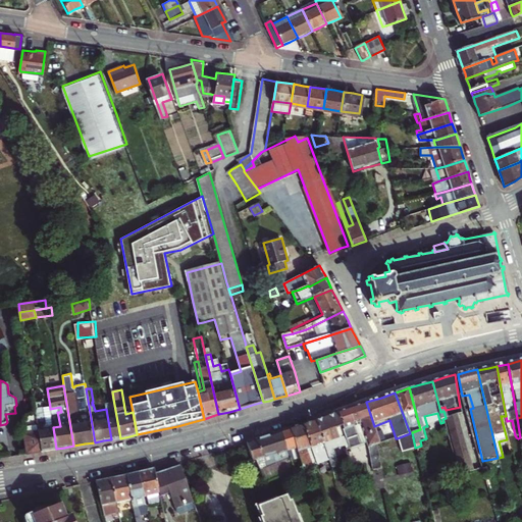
[(111,408),(106,409),(111,439),(115,438),(120,438),(113,399),(110,400),(111,408)]
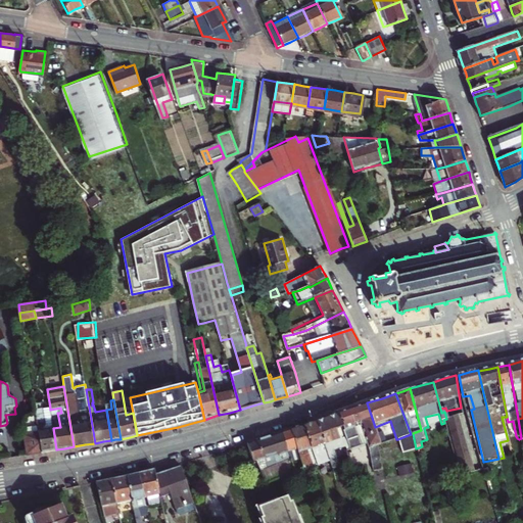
[(355,407),(350,409),(355,424),(360,434),(360,436),(363,444),(369,442),(373,472),(382,471),(377,446),(381,444),(375,427),(367,402),(355,407)]
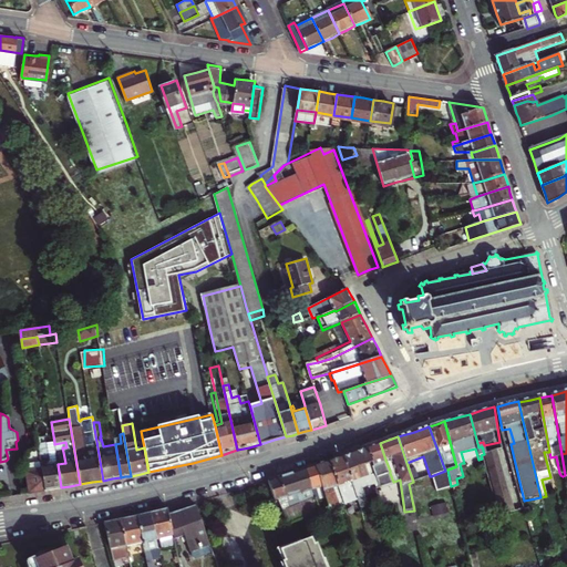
[(50,465),(58,464),(55,454),(54,444),(54,442),(47,443),(50,465)]
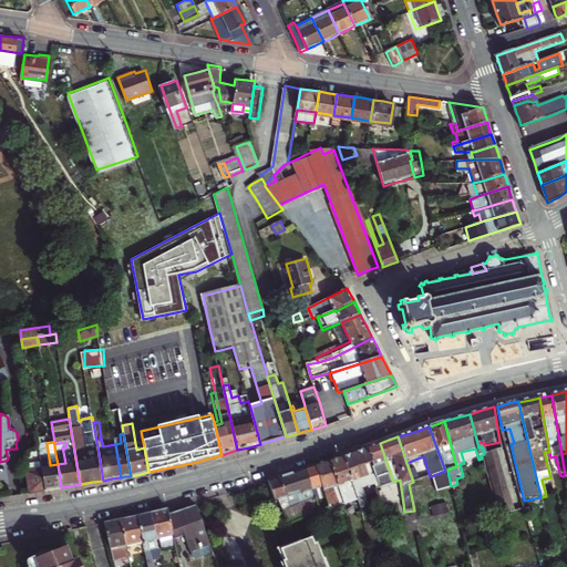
[(65,442),(54,444),(55,454),(63,452),(62,447),(66,447),(65,442)]
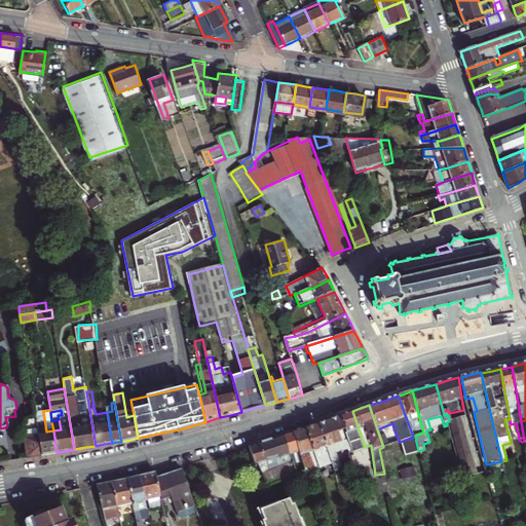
[(37,418),(42,454),(50,453),(57,452),(53,430),(46,431),(43,411),(36,412),(37,418)]
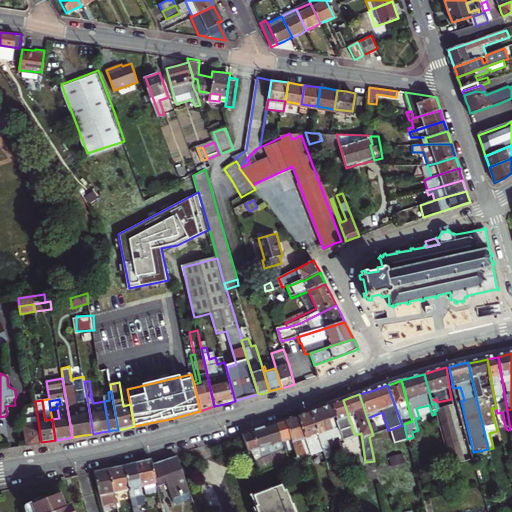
[(343,400),(334,403),(340,422),(339,422),(339,423),(343,439),(355,435),(352,427),(352,425),(348,415),(343,400)]
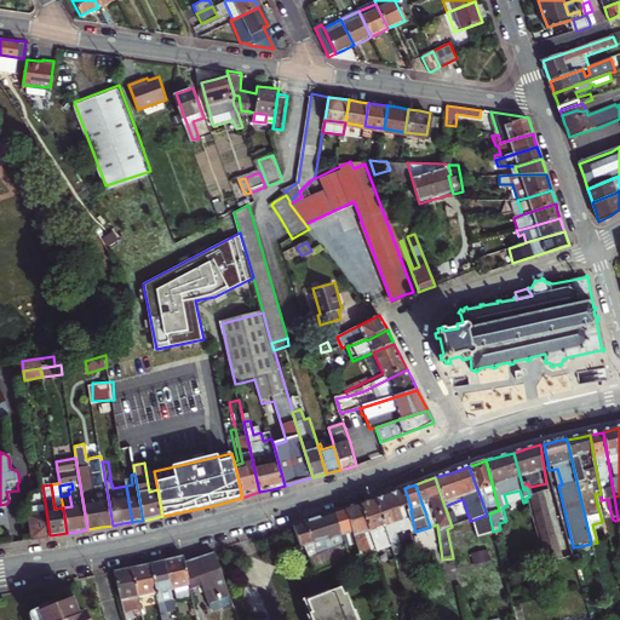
[(390,493),(375,498),(391,546),(396,561),(406,558),(397,537),(409,532),(411,534),(415,532),(411,512),(411,511),(412,511),(405,488),(390,493)]
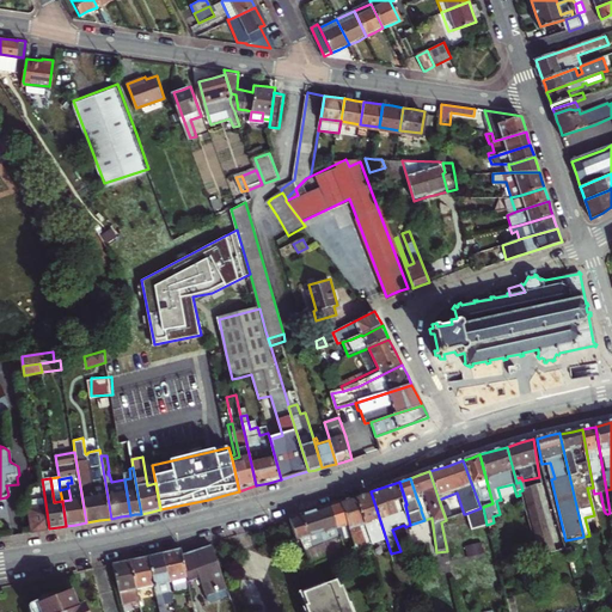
[(40,531),(49,528),(43,487),(34,488),(32,491),(28,503),(34,532),(40,531)]
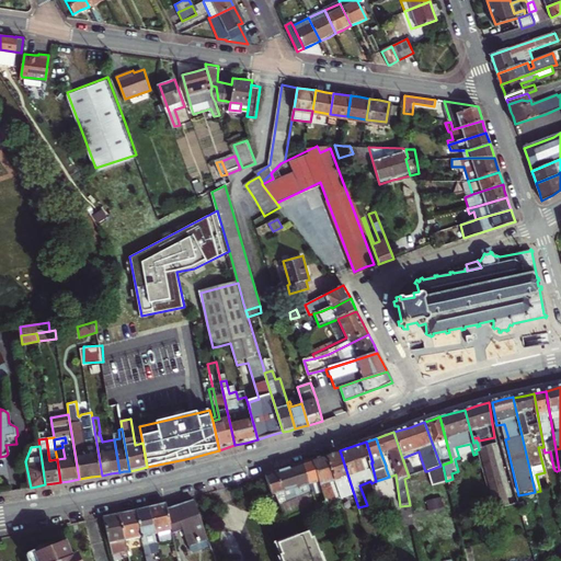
[(478,460),(494,457),(493,453),(492,446),(479,449),(476,450),(477,454),(478,460)]
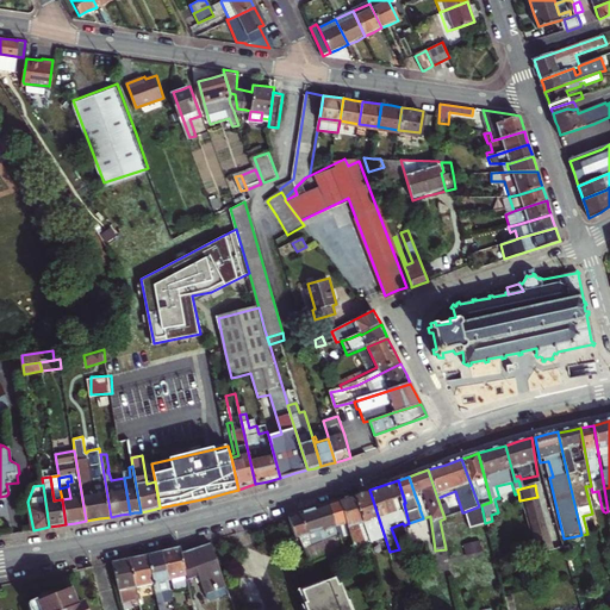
[(385,537),(369,490),(361,493),(355,496),(365,521),(373,542),(385,537)]
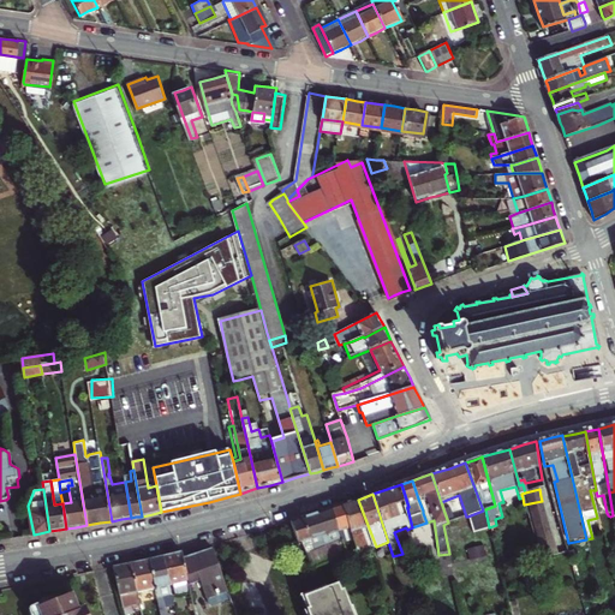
[(368,525),(358,500),(352,501),(345,503),(359,550),(362,557),(371,554),(363,526),(368,525)]
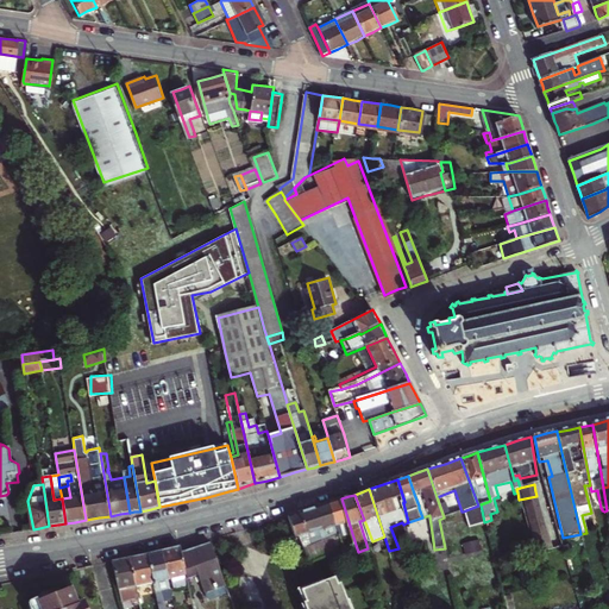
[(538,502),(537,496),(519,500),(522,510),(539,507),(538,502)]
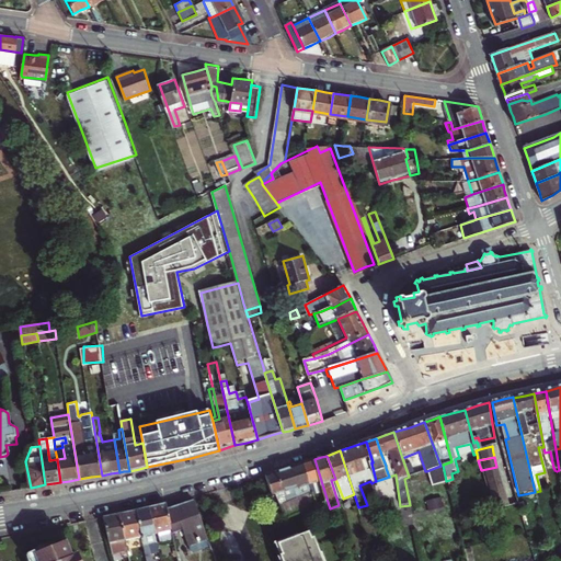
[(321,505),(328,502),(315,459),(309,461),(302,464),(311,482),(316,492),(317,492),(321,505)]
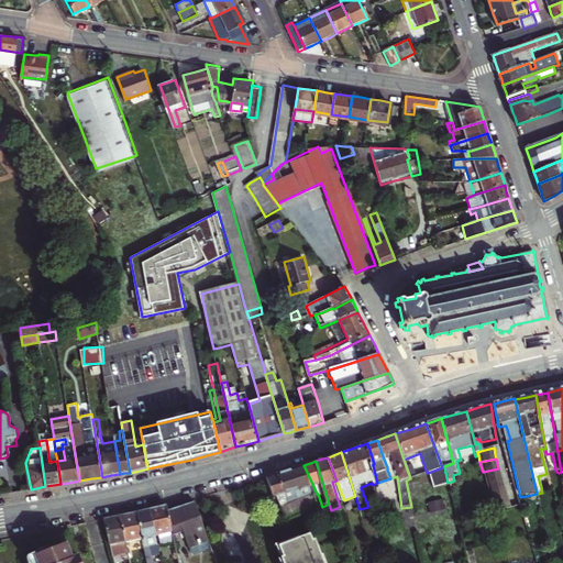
[(312,484),(304,465),(295,467),(305,488),(312,484)]
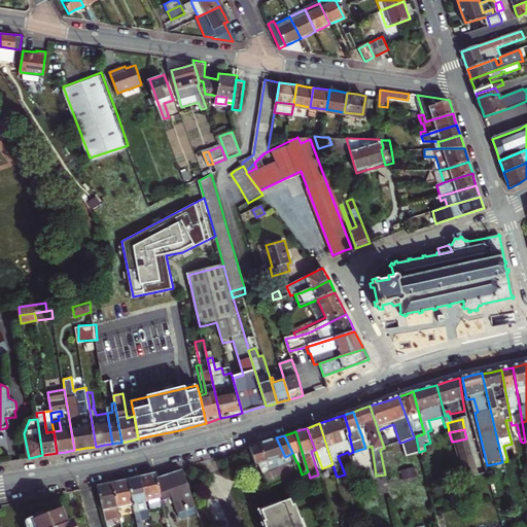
[(414,437),(400,443),(405,457),(419,453),(419,452),(416,436),(414,437)]
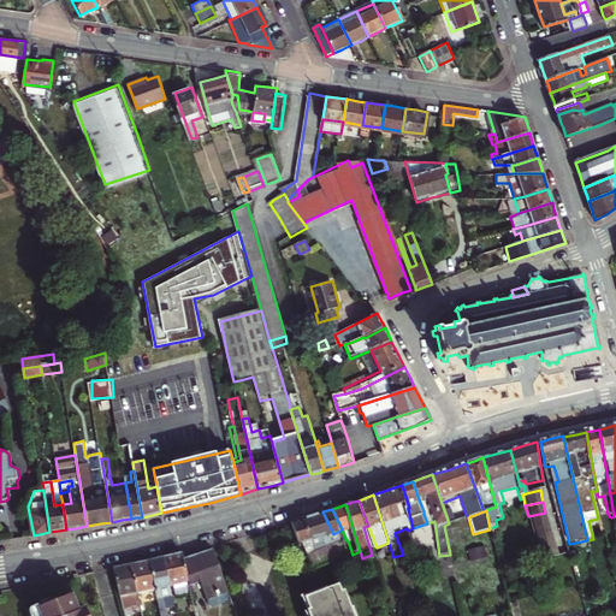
[(333,534),(323,511),(318,514),(333,546),(338,545),(335,539),(333,534)]
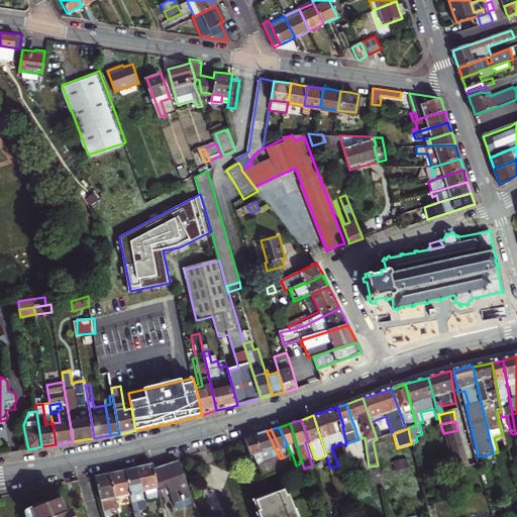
[(458,435),(457,430),(443,433),(445,442),(459,439),(458,435)]
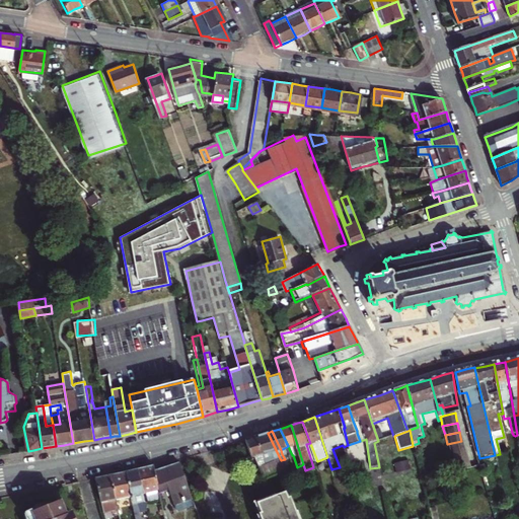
[(266,455),(267,454),(272,465),(262,469),(267,480),(297,467),(293,455),(292,455),(290,456),(289,454),(287,455),(288,457),(285,459),(281,460),(268,433),(264,434),(256,436),(266,455)]
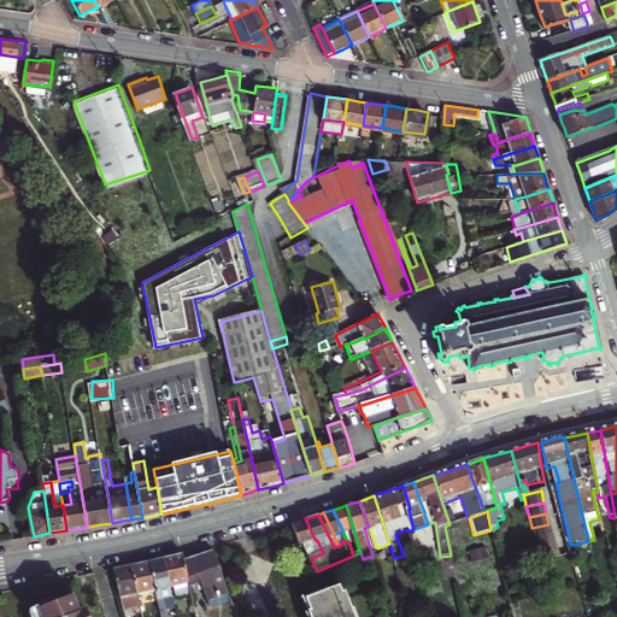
[(316,541),(305,518),(299,521),(294,522),(311,558),(323,553),(317,540),(316,541)]
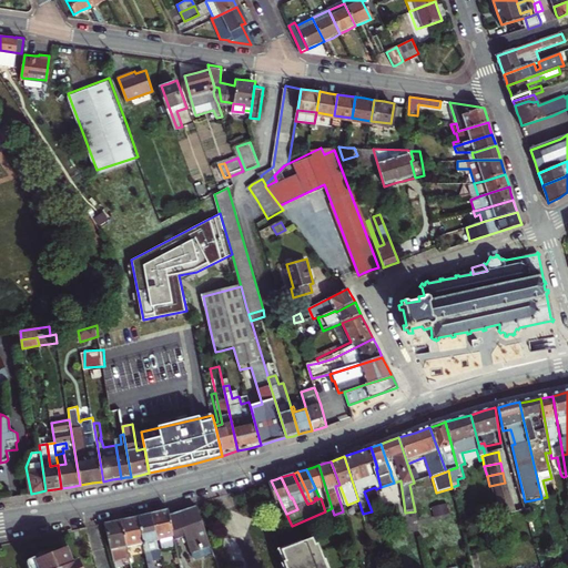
[(507,488),(505,483),(489,486),(492,496),(507,493),(507,488)]
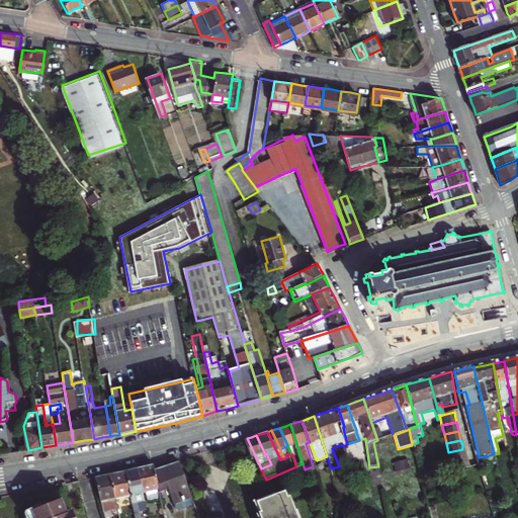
[(462,449),(448,452),(450,461),(465,457),(464,453),(462,449)]
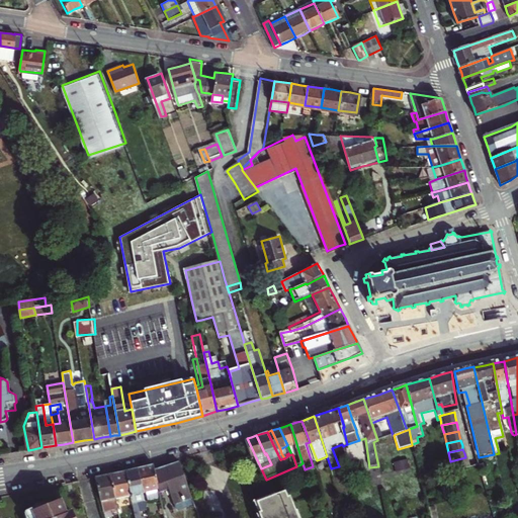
[(466,463),(465,457),(450,461),(453,470),(467,467),(466,463)]
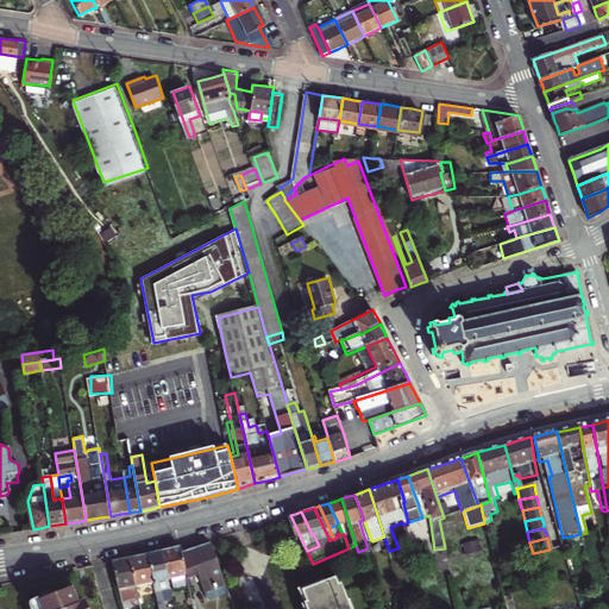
[(479,541),(463,545),(465,554),(481,551),(479,541)]
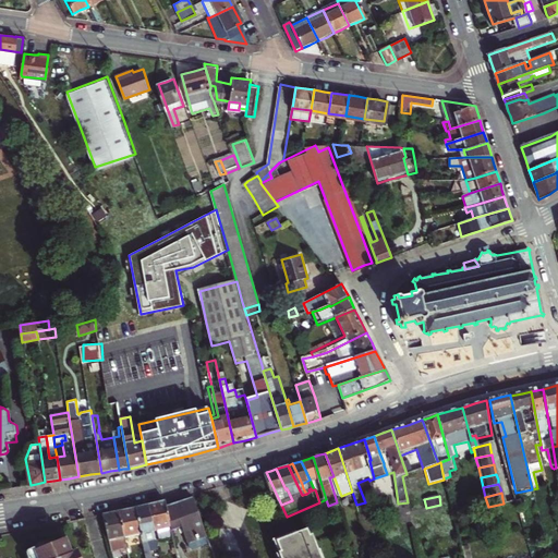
[(182,501),(168,505),(174,530),(185,528),(189,541),(202,537),(203,541),(208,538),(195,497),(182,501)]
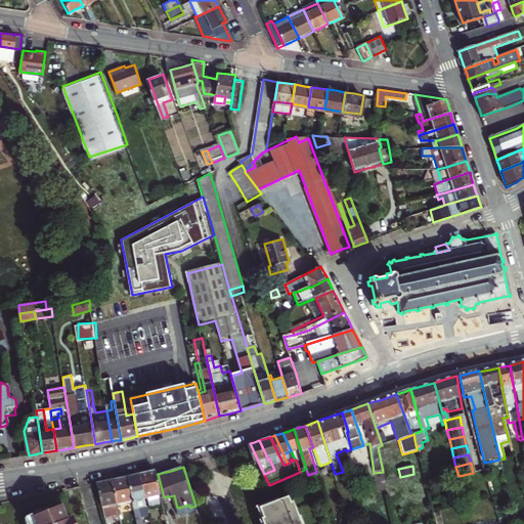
[(158,473),(157,470),(151,472),(141,474),(147,498),(150,498),(153,505),(165,503),(164,497),(158,474),(158,473)]
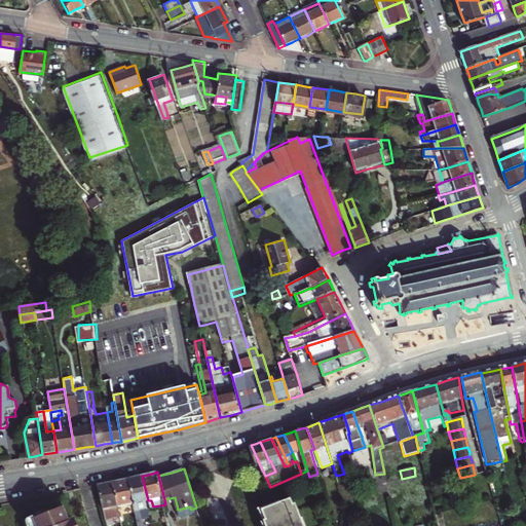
[(148,500),(142,476),(136,477),(129,478),(136,503),(140,525),(145,525),(144,519),(152,517),(148,500)]
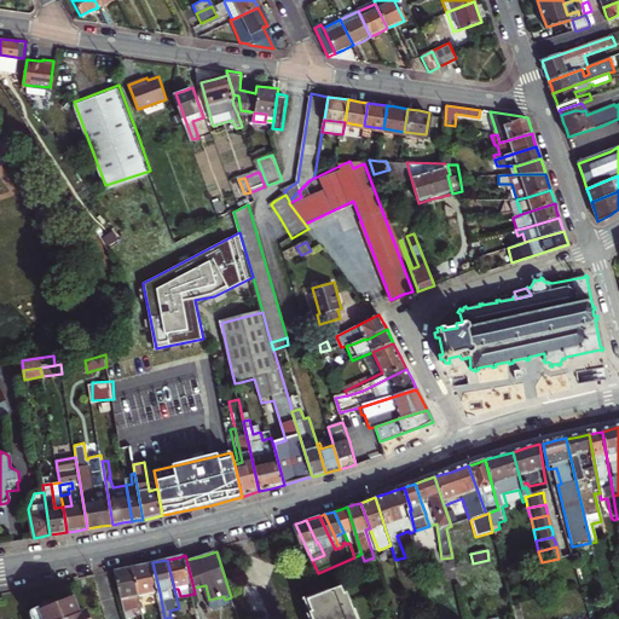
[(140,596),(160,593),(152,562),(143,565),(133,567),(140,596)]
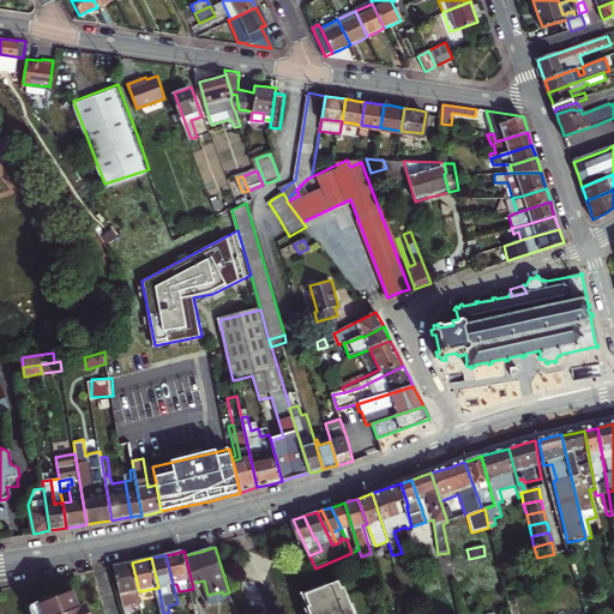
[(139,591),(132,563),(124,564),(115,566),(121,591),(126,607),(136,605),(137,611),(144,608),(139,591)]
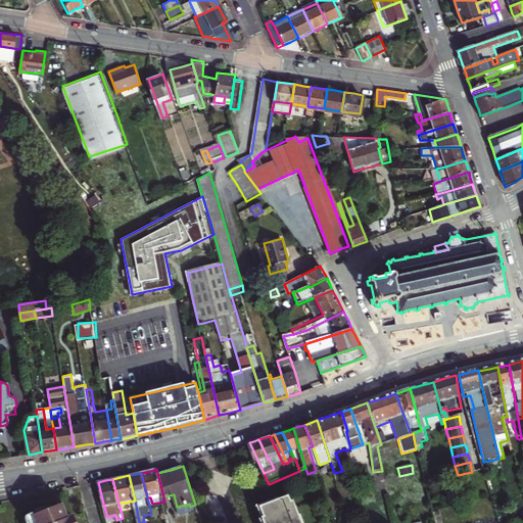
[(300,522),(294,504),(292,504),(290,498),(262,508),(265,517),(264,517),(265,522),(300,522)]
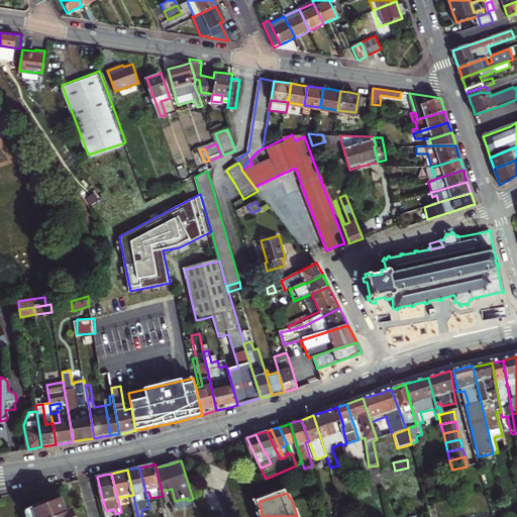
[(72,516),(70,516),(68,516),(67,516),(61,501),(46,506),(32,512),(33,516),(72,516)]
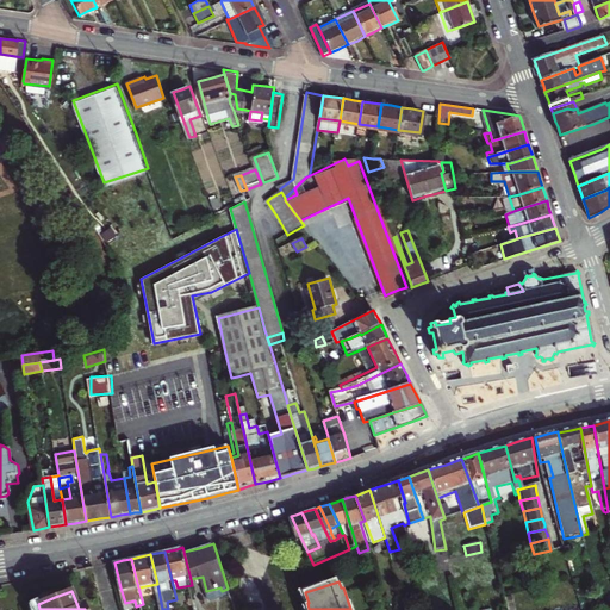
[(37,602),(31,604),(30,605),(30,608),(30,609),(29,609),(39,609),(38,604),(55,597),(54,595),(45,596),(37,602)]
